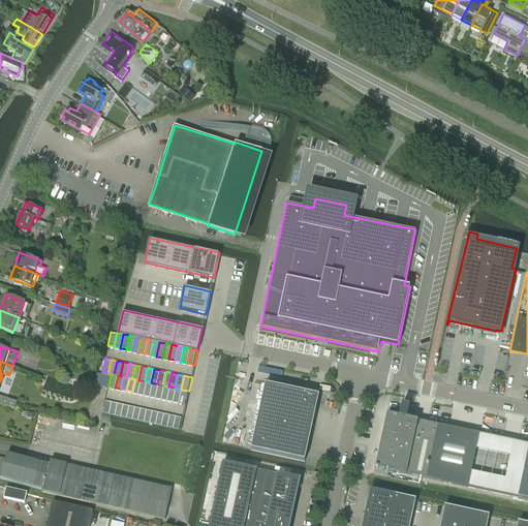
[(135,379),(132,392),(138,393),(141,380),(138,380),(135,379)]
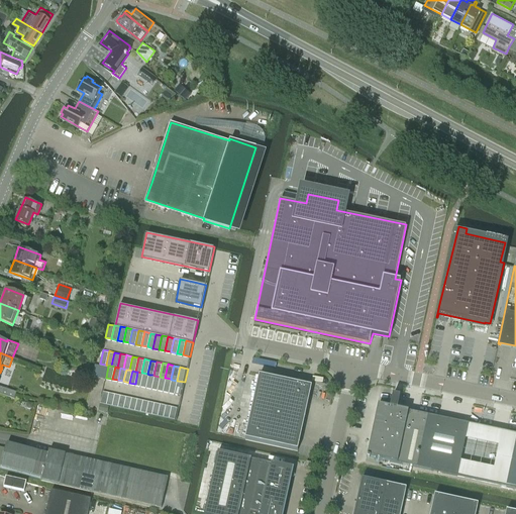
[(137,372),(135,384),(140,385),(143,373),(141,373),(137,372)]
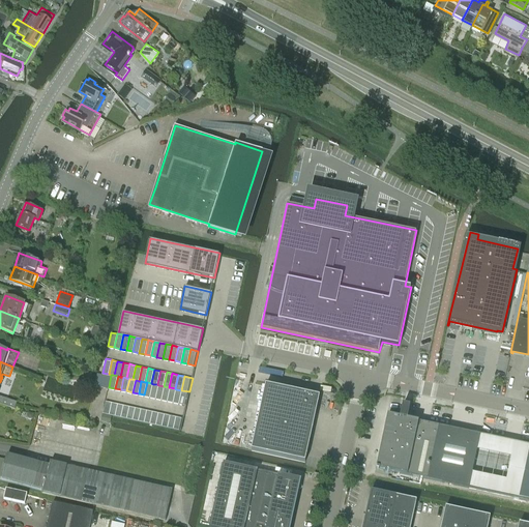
[(147,382),(144,394),(150,396),(153,384),(151,383),(147,382)]
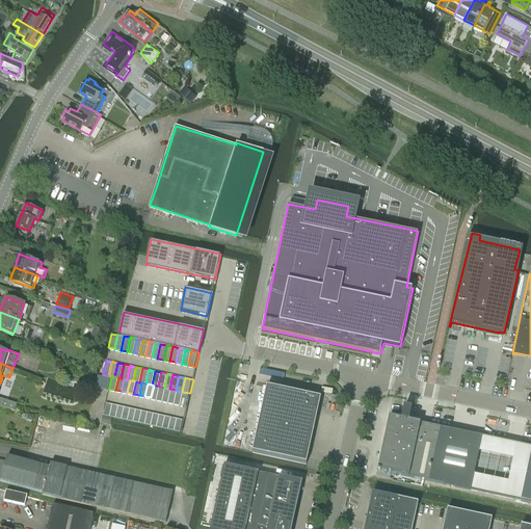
[(260,417),(253,450),(307,461),(314,429),(321,396),(267,384),(260,417)]
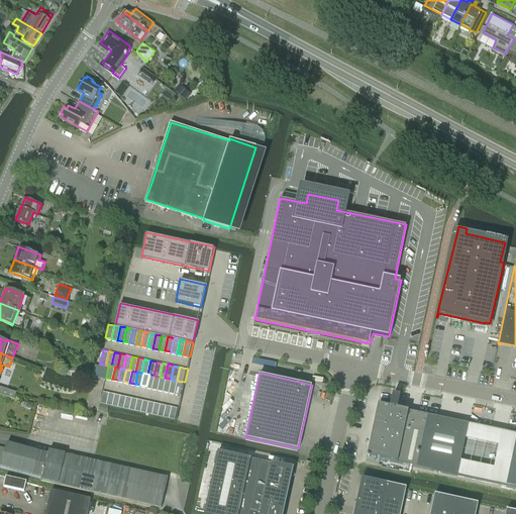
[(149,375),(146,386),(152,388),(155,376),(153,375),(149,375)]
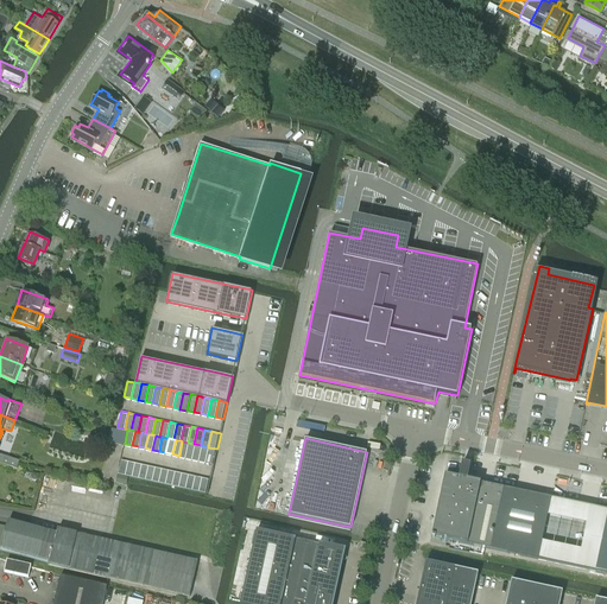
[(182,442),(179,456),(185,457),(189,443),(188,443),(182,442)]
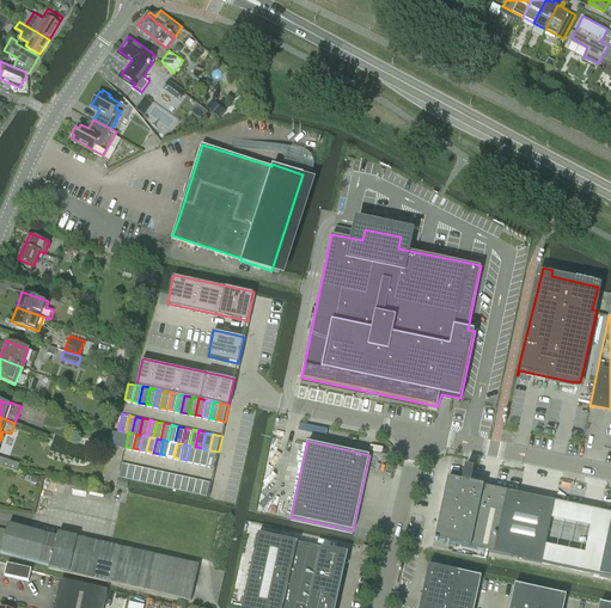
[(190,446),(187,460),(194,461),(196,447),(195,447),(190,446)]
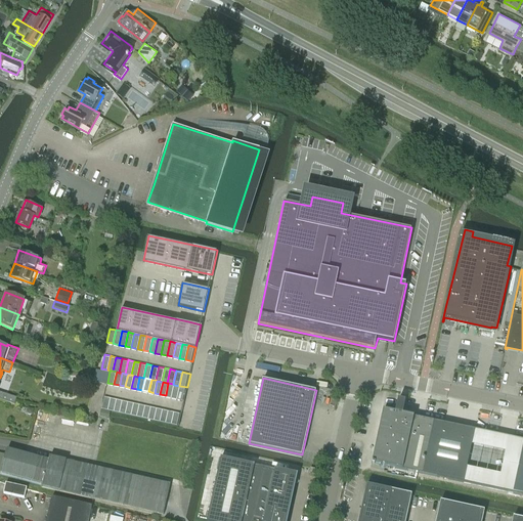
[(168,383),(166,395),(171,396),(174,385),(173,384),(168,383)]
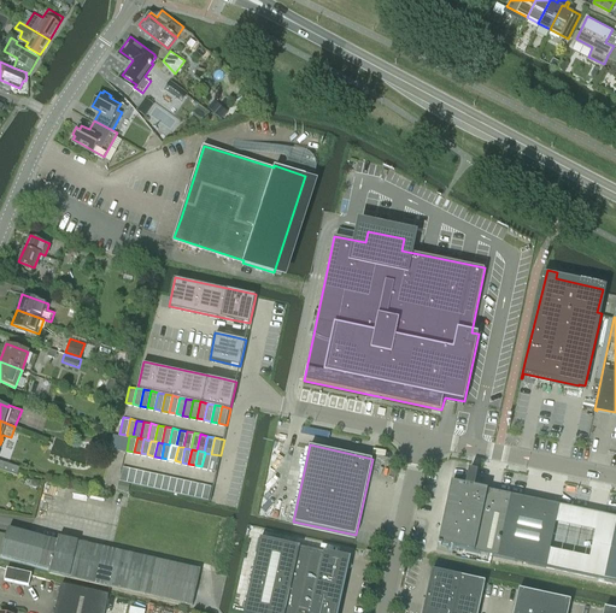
[(205,453),(201,466),(209,469),(212,454),(211,454),(205,453)]
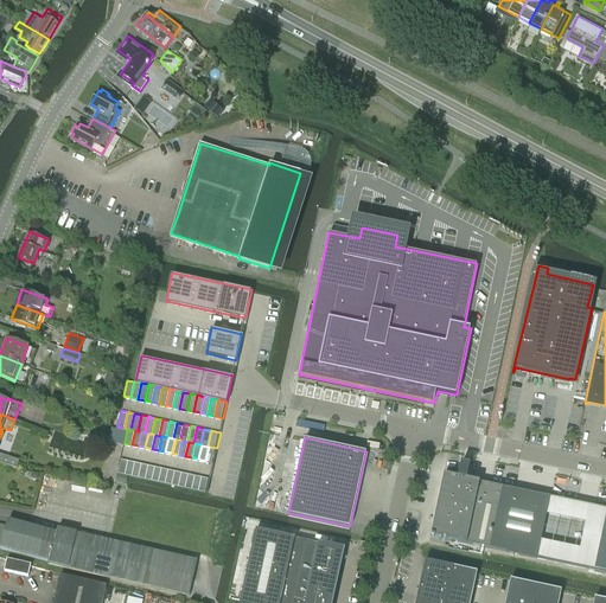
[(209,447),(205,461),(214,462),(217,448),(209,447)]
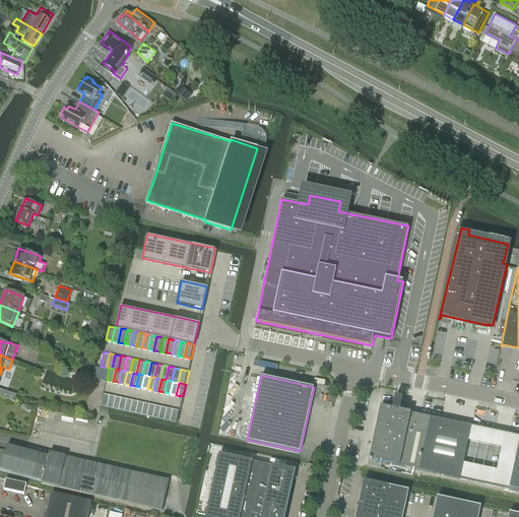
[(0,394),(14,400),(17,393),(0,386),(0,394)]
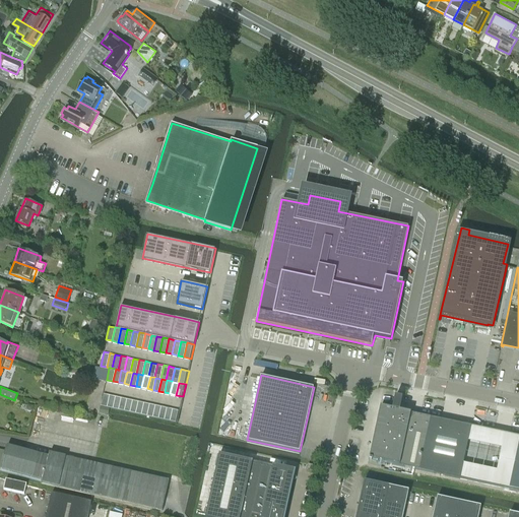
[(104,392),(101,404),(108,405),(110,393),(104,392)]
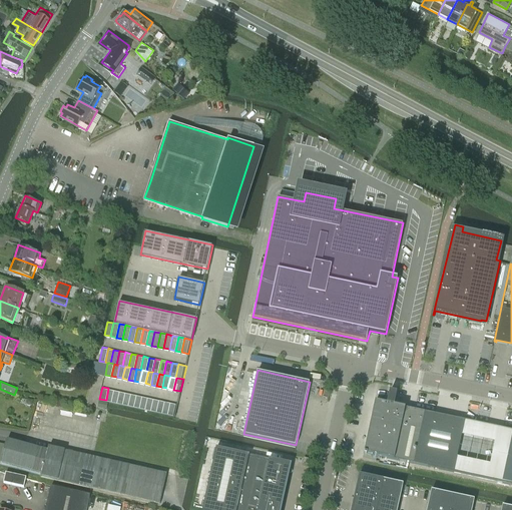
[(108,388),(106,400),(111,401),(114,389),(108,388)]
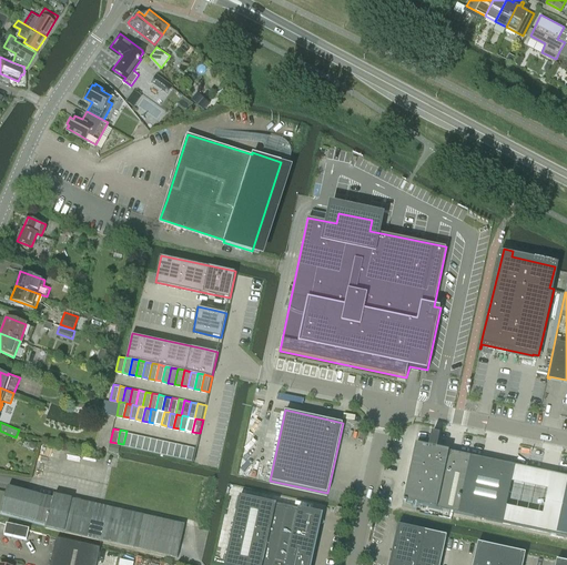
[(127,431),(123,444),(130,445),(133,433),(127,431)]
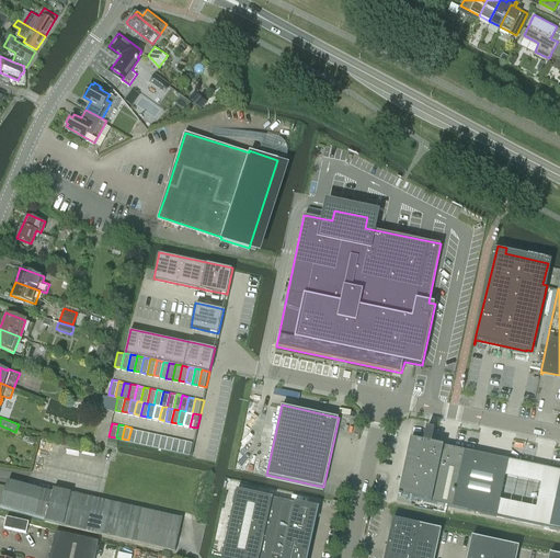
[(132,428),(128,440),(135,442),(137,429),(132,428)]
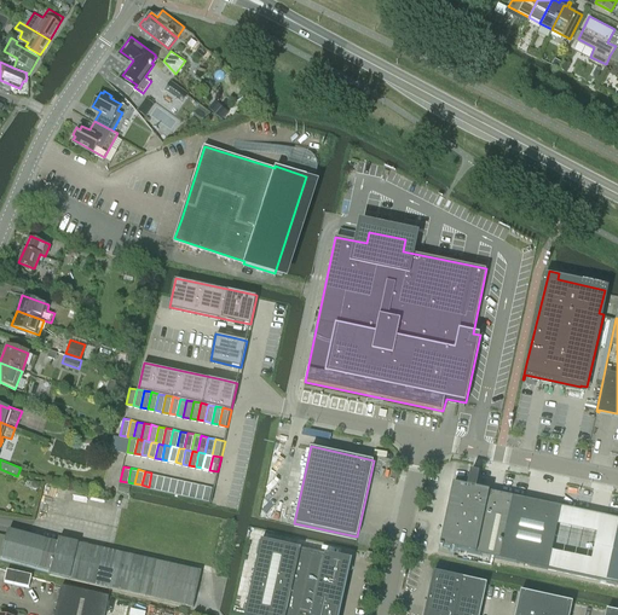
[(151,473),(149,487),(155,488),(159,474),(151,473)]
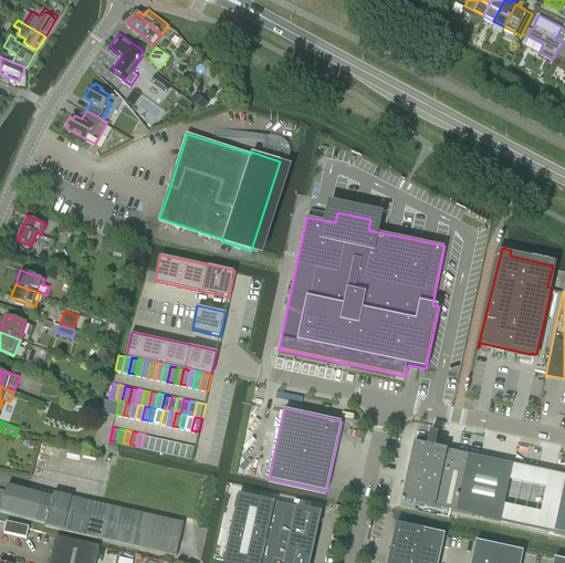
[(145,434),(142,447),(148,448),(152,435),(145,434)]
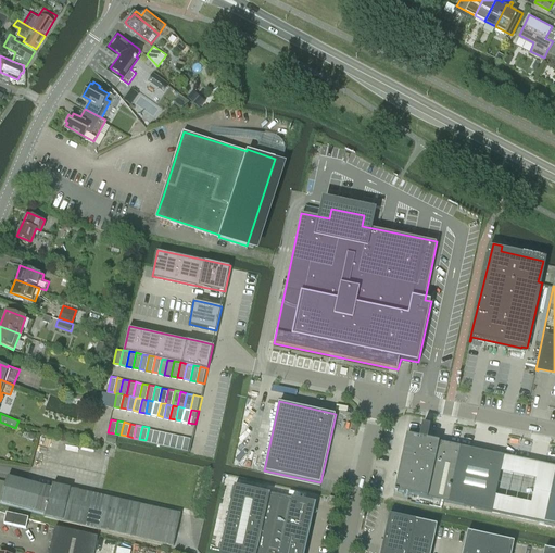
[(149,427),(146,440),(152,441),(154,429),(149,427)]
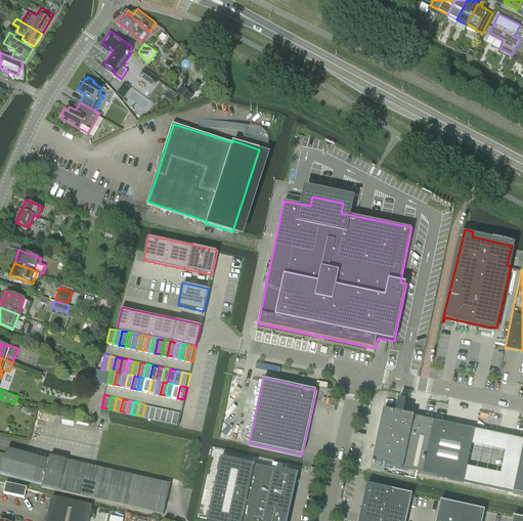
[(145,404),(143,416),(148,418),(151,405),(145,404)]
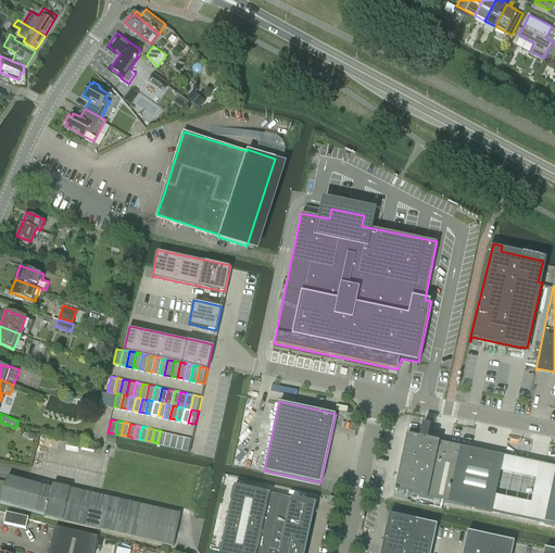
[(161,430),(158,443),(164,444),(166,431),(161,430)]
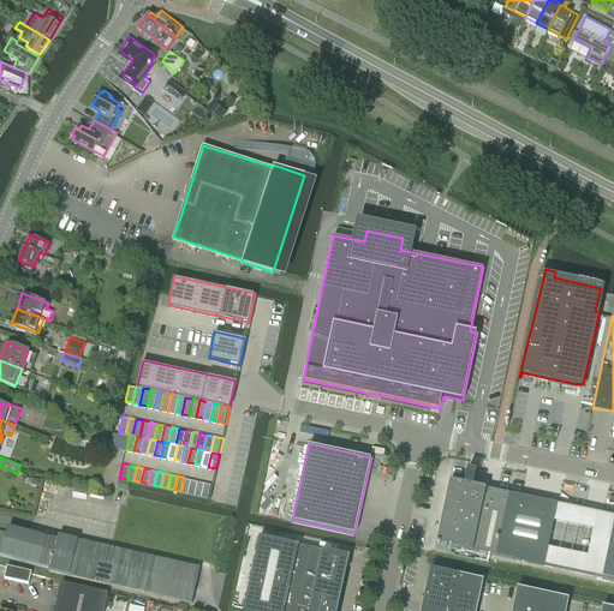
[(184,477),(182,491),(188,492),(191,478),(184,477)]
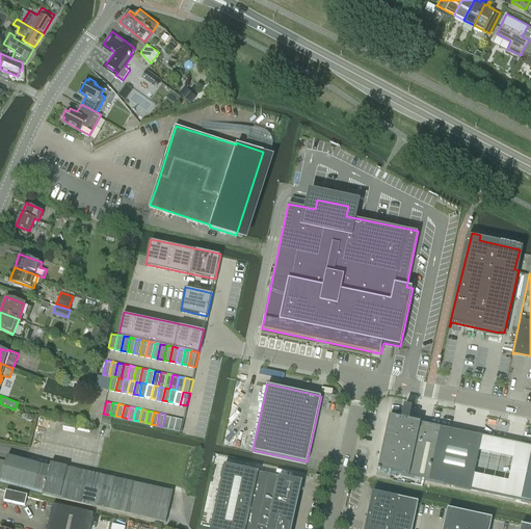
[(165,414),(162,426),(168,427),(171,415),(165,414)]
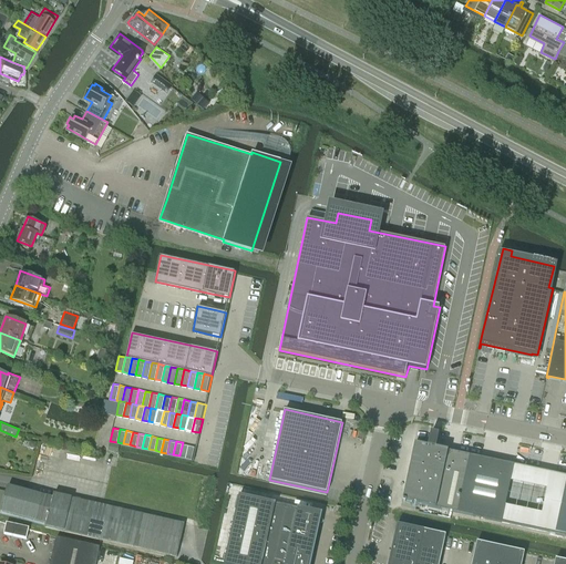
[(183,442),(179,455),(186,457),(188,444),(183,442)]
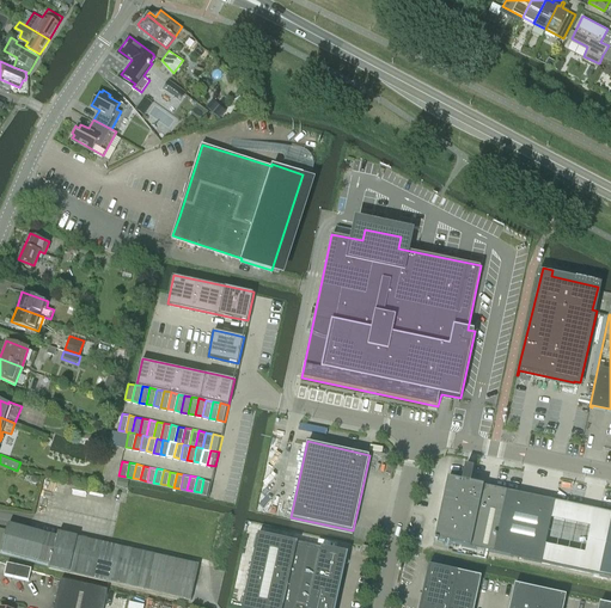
[(610,510),(448,477),(435,538),(610,576),(610,510)]
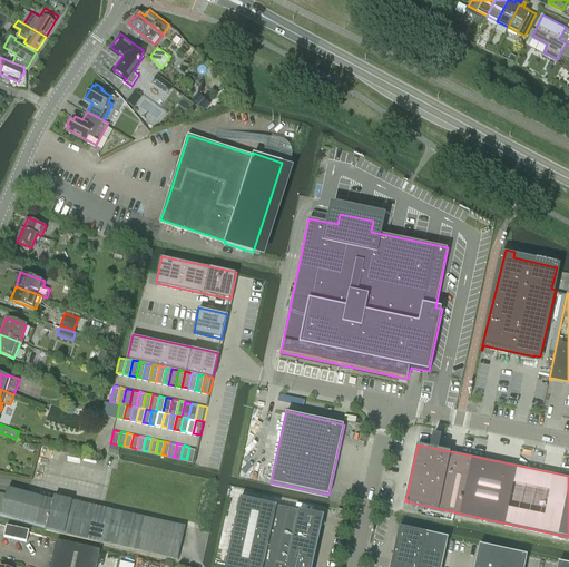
[(189,447),(187,459),(195,461),(198,448),(189,447)]
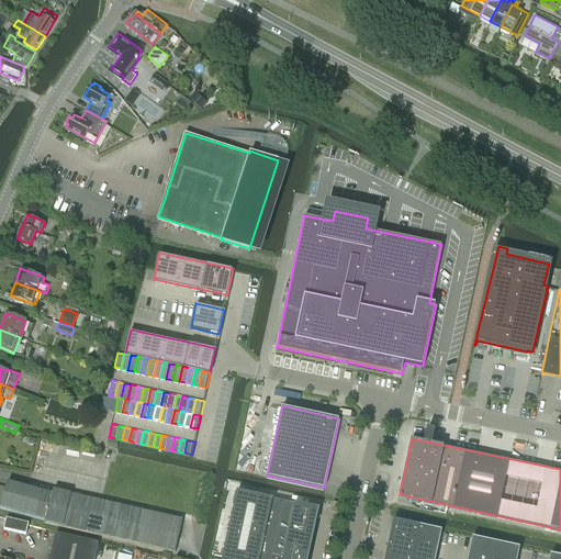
[(0,482),(0,504),(45,517),(45,520),(176,549),(183,517),(54,488),(53,492),(9,479),(8,484),(0,482)]
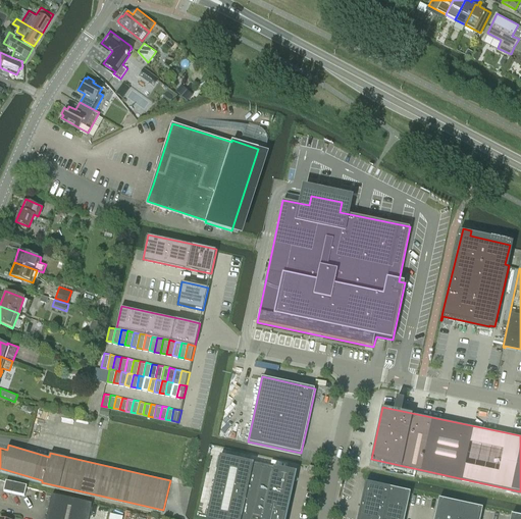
[(287,518),(298,470),(287,468),(220,454),(206,518),(287,518)]
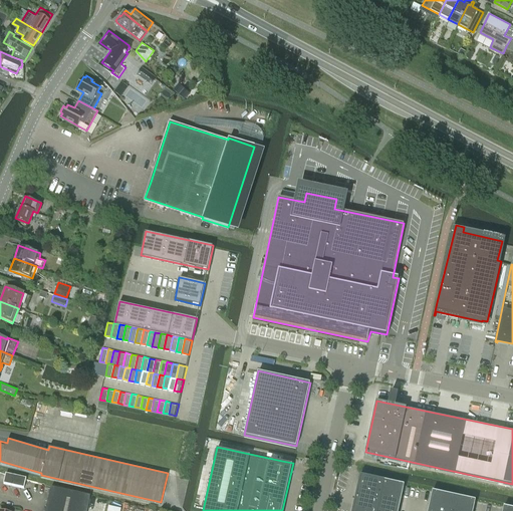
[(24,486),(25,485),(26,476),(6,471),(4,481),(24,486)]
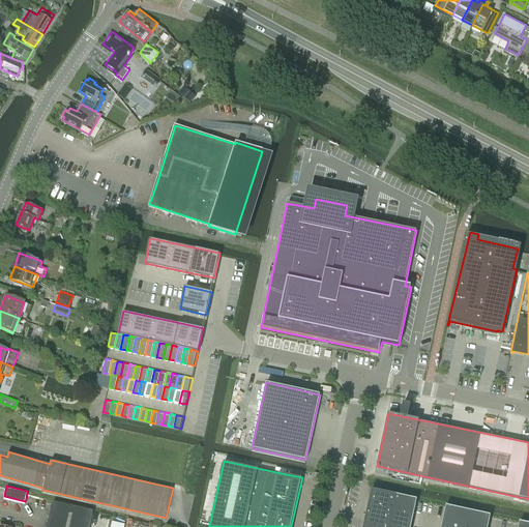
[(373,490),(363,526),(410,526),(417,498),(372,488),(372,489),(373,490)]
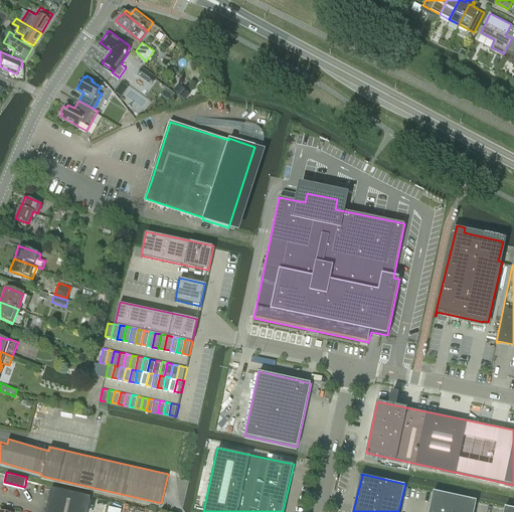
[(86,511),(90,495),(50,486),(44,511),(86,511)]
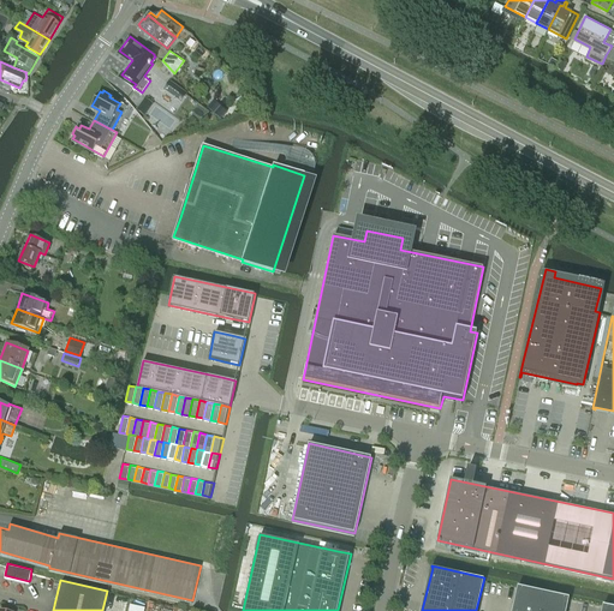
[(518,585),(512,610),(566,610),(570,597),(518,585)]
